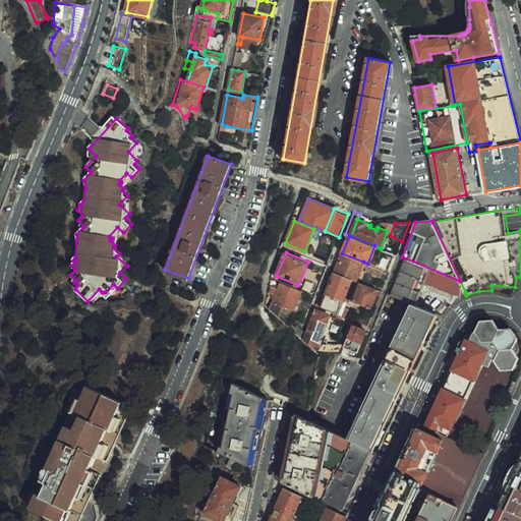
[(335,272),(351,279),(356,280),(363,262),(342,253),(335,272)]
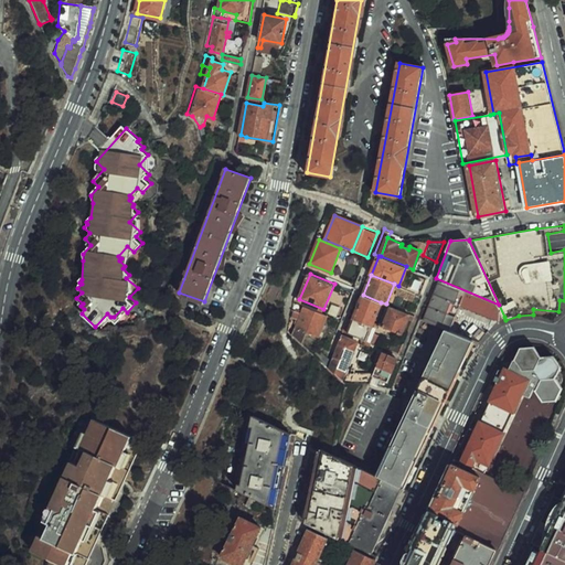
[(409,290),(413,291),(420,295),(426,279),(416,275),(409,290)]
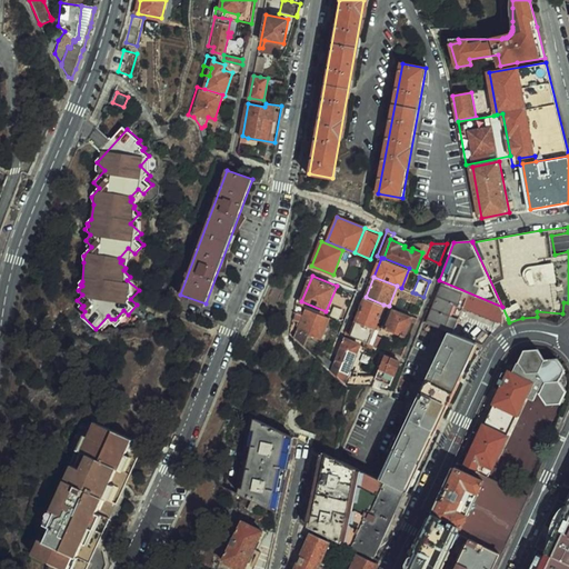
[(505,322),(508,319),(502,307),(439,280),(431,300),(423,320),(422,320),(455,333),(465,307),(505,322)]
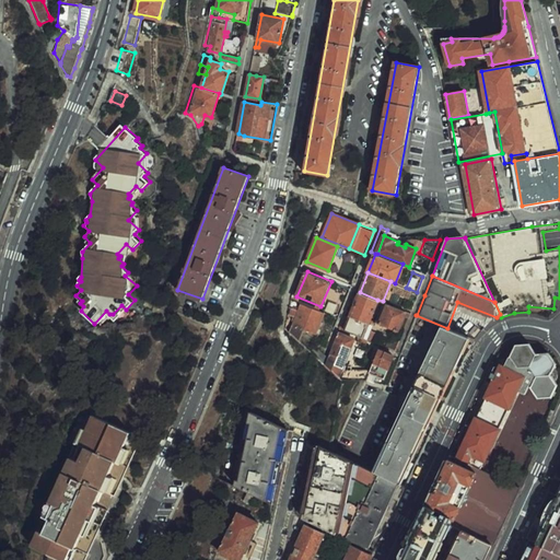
[(407,294),(409,289),(406,288),(395,283),(394,289),(407,294)]
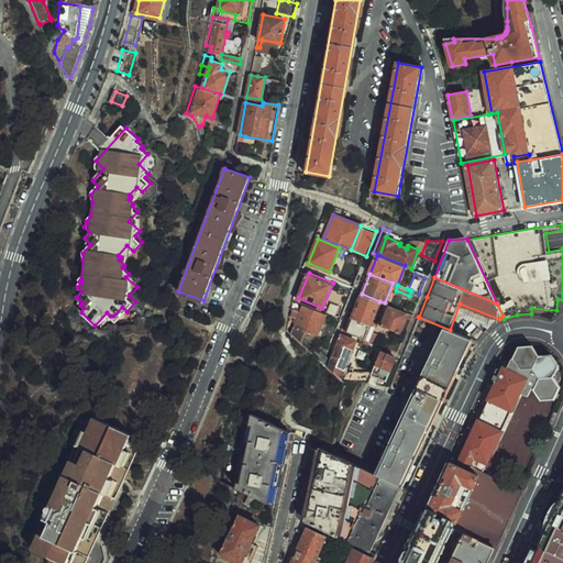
[(372,324),(379,301),(362,294),(353,317),(372,324)]
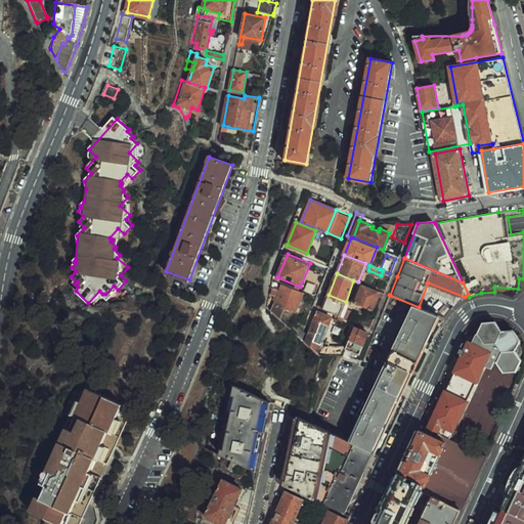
[(355,303),(363,284),(358,282),(351,301),(355,303)]
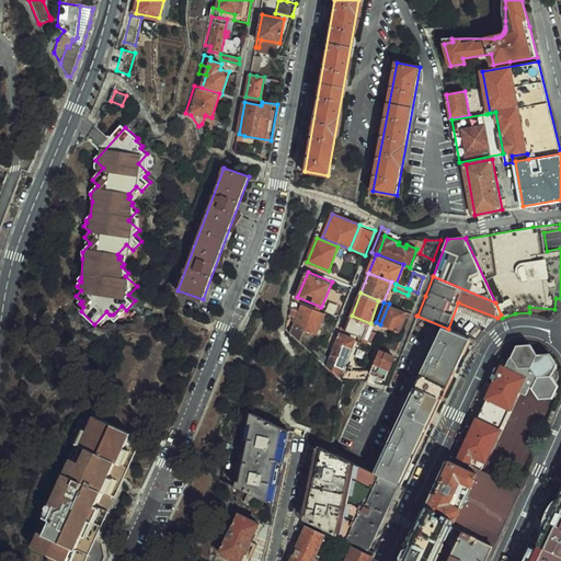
[(316,334),(325,313),(302,304),(300,310),(295,309),(292,316),(297,318),(290,332),(299,341),(305,329),(316,334)]
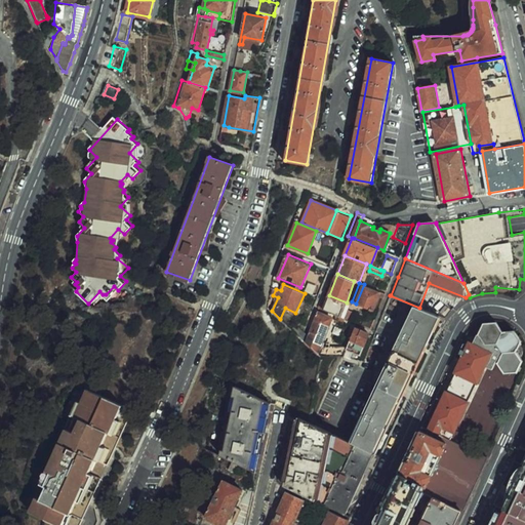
[(373,311),(381,291),(364,284),(356,304),(373,311)]
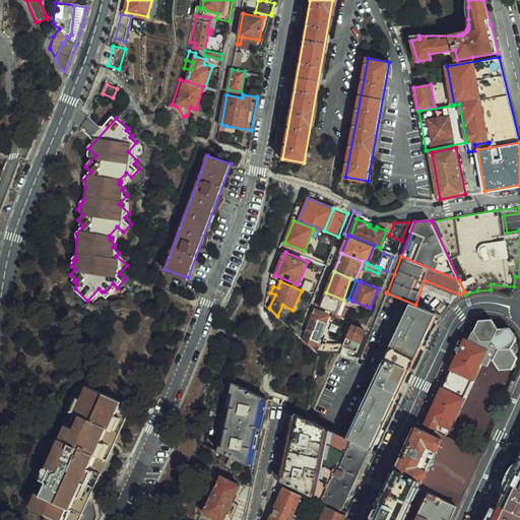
[(340,305),(343,300),(326,293),(320,307),(337,314),(340,305)]
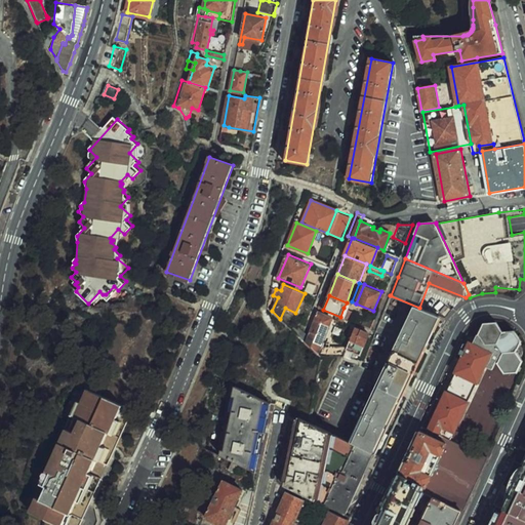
[(438,315),(419,308),(354,443),(372,452),(438,315)]
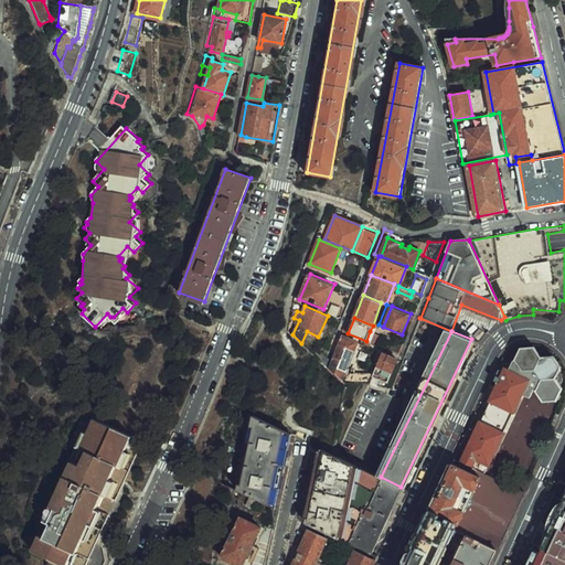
[(375,333),(372,342),(377,345),(382,336),(375,333)]
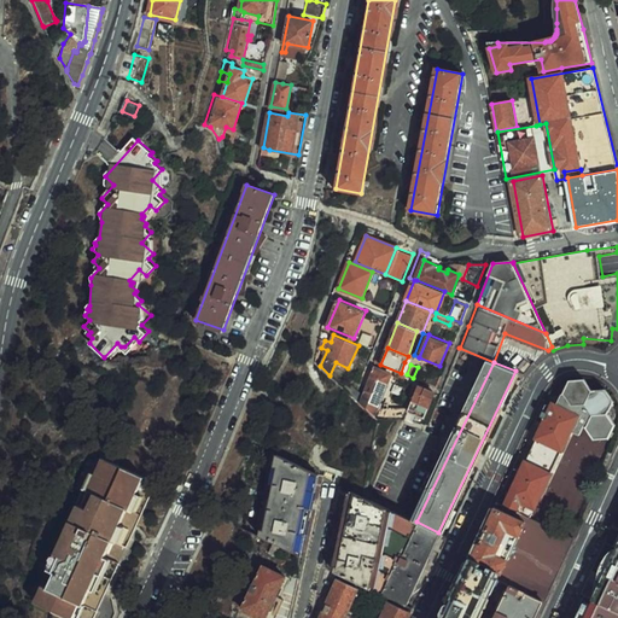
[(373,367),(360,402),(375,414),(391,374),(373,367)]
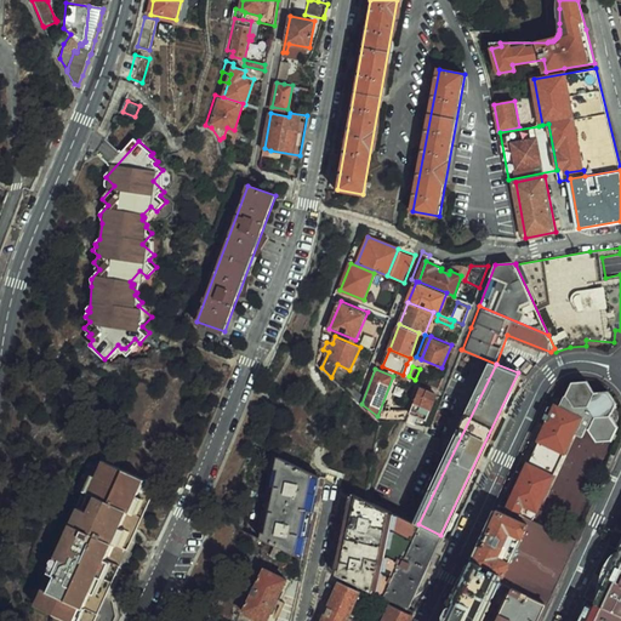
[(351,382),(343,389),(358,400),(363,394),(351,382)]
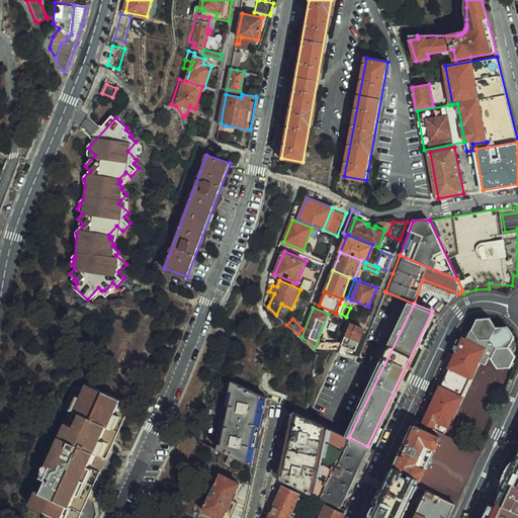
[(424,424),(442,432),(445,434),(480,361),(488,365),(491,358),(493,358),(500,368),(513,368),(517,358),(517,356),(511,347),(516,336),(510,326),(498,328),(492,319),(479,319),(473,330),(471,329),(467,339),(464,338),(424,424)]
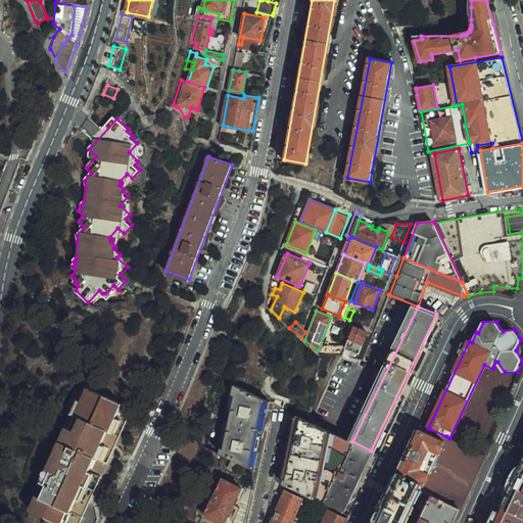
[(353,326),(346,344),(345,347),(360,352),(368,332),(353,326)]
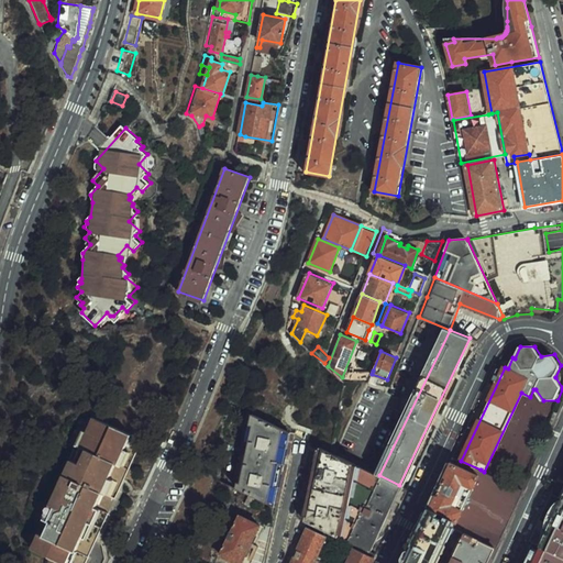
[(373,371),(372,371),(357,371),(349,372),(346,379),(370,382),(372,374),(373,371)]
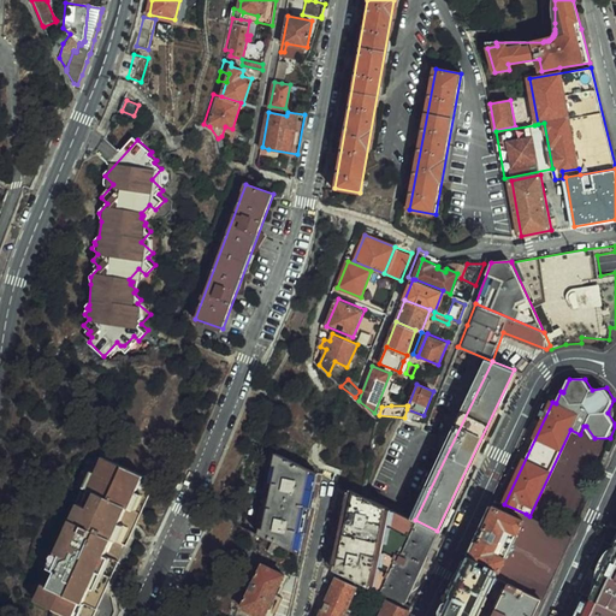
[(258,534),(301,554),(318,473),(277,454),(274,461),(277,461),(261,527),(260,527),(258,534)]
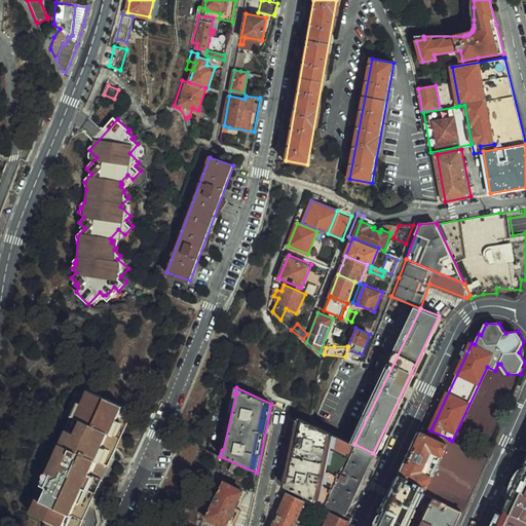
[(70,431),(64,445),(62,444),(54,459),(63,462),(49,488),(43,501),(38,499),(32,514),(57,525),(82,525),(117,450),(135,411),(88,389),(82,404),(78,402),(72,416),(76,418),(70,431)]
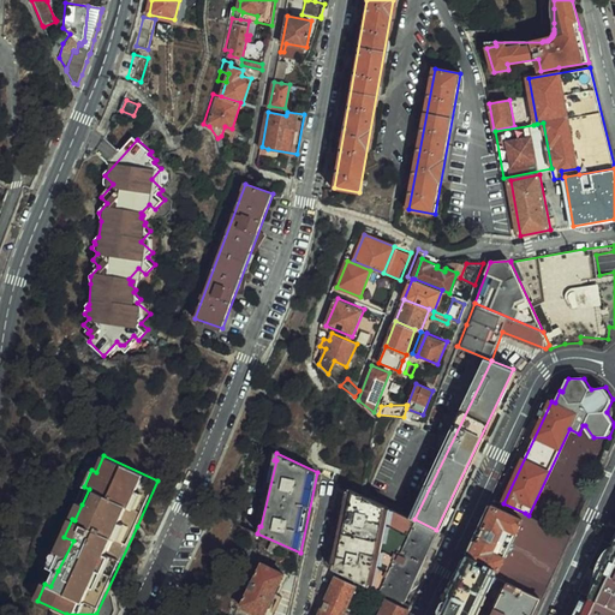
[(437,530),(436,530),(415,519),(363,495),(351,489),(333,569),(376,589),(390,595),(405,601),(437,530)]
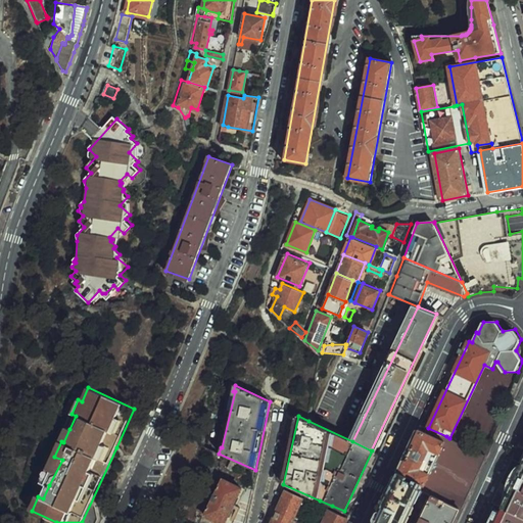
[(430,419),(425,417),(422,425),(427,427),(430,419)]
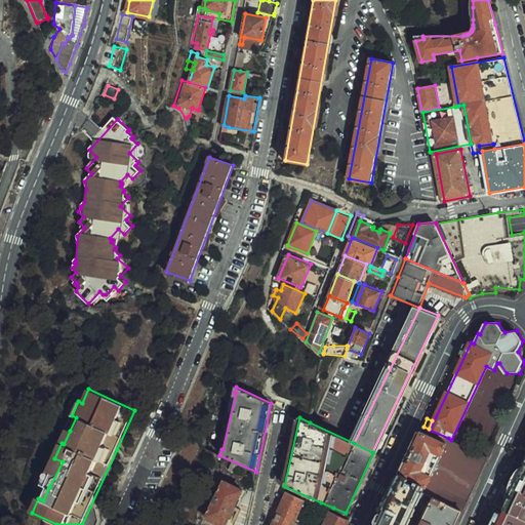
[(62,443),(64,444),(70,431),(67,430),(62,443)]
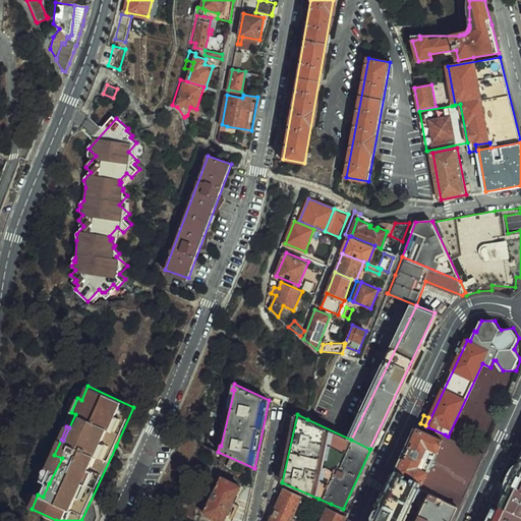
[(421,480),(423,481),(443,441),(417,428),(398,470),(421,480)]
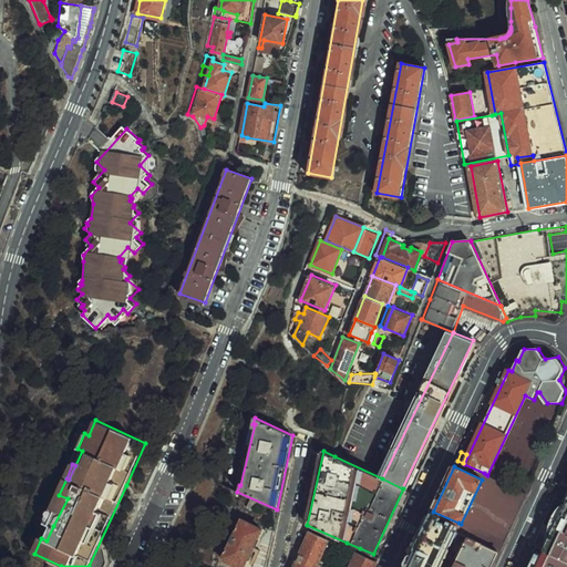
[(501,552),(526,493),(487,475),(484,473),(482,480),(461,524),(459,523),(456,531),(468,536),(501,552)]
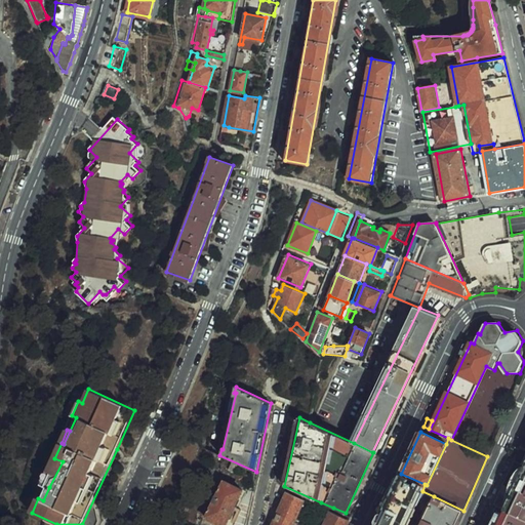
[(63,461),(54,458),(42,484),(49,487),(63,461)]
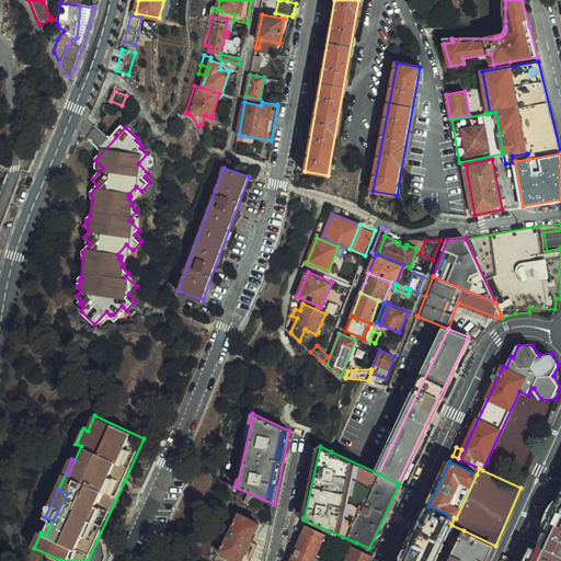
[(253,496),(248,494),(244,501),(250,503),(253,496)]
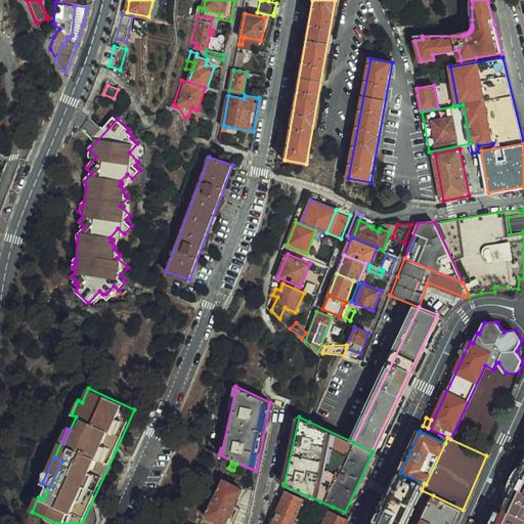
[(523,466),(504,509),(523,517),(523,466)]
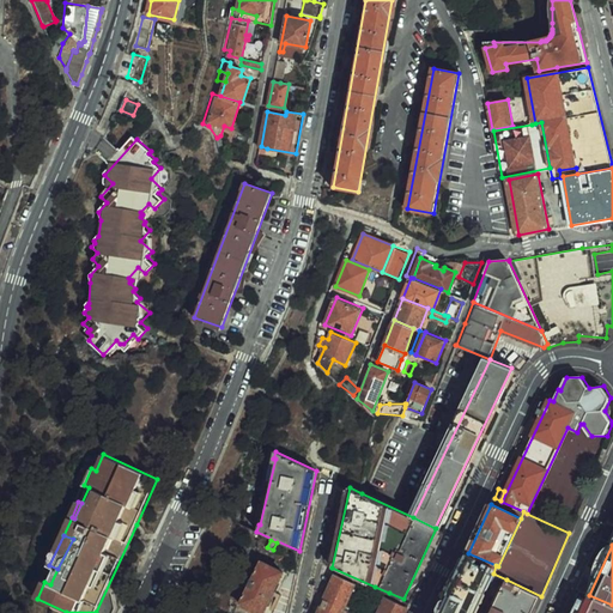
[(496,565),(468,553),(439,612),(473,612),(493,574),(496,565)]
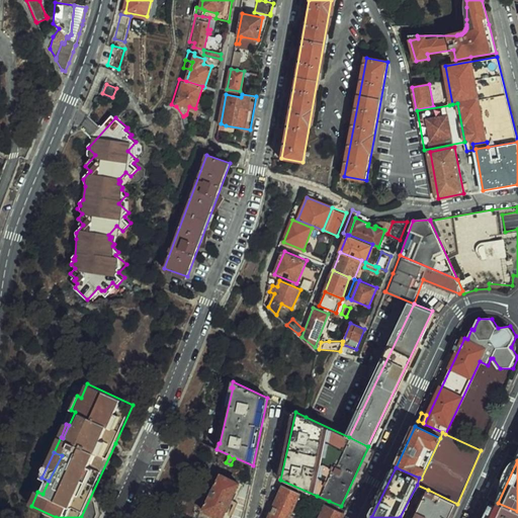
[(219,517),(222,517),(240,484),(219,473),(201,509),(219,517)]
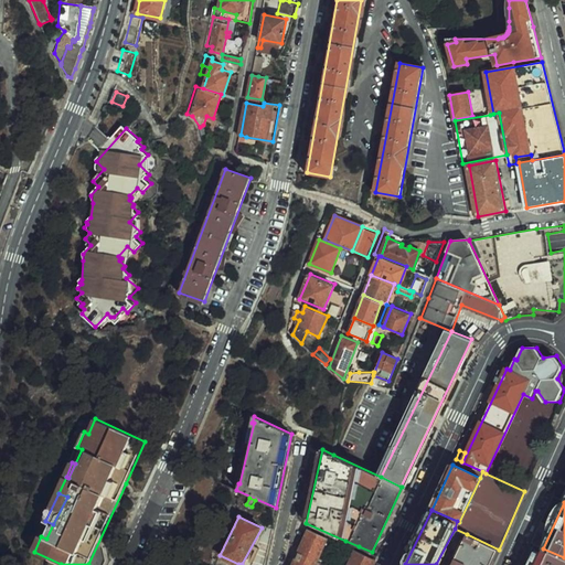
[(246,564),(264,564),(274,529),(267,525),(246,564)]
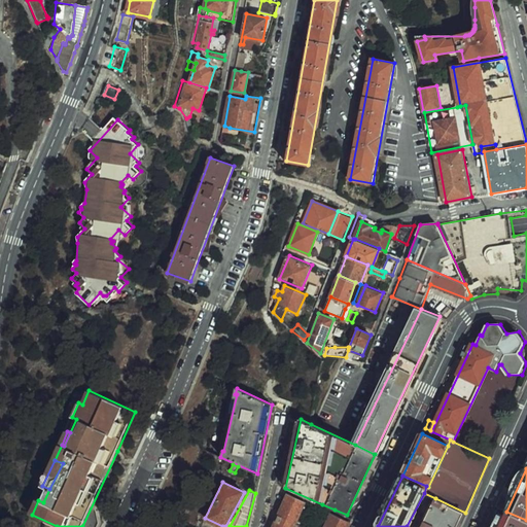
[(289,496),(274,526),(294,526),(306,504),(289,496)]
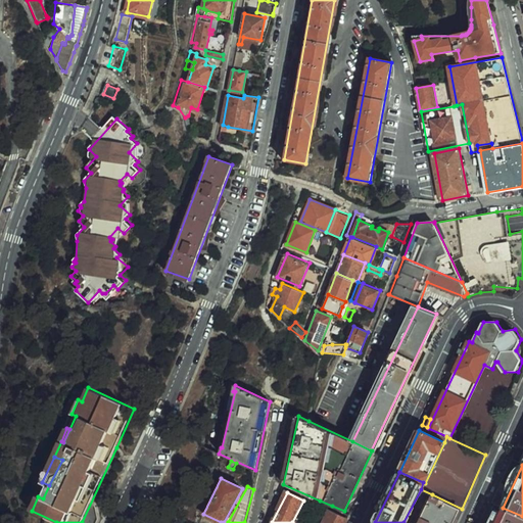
[(418,522),(454,522),(462,509),(432,494),(418,522)]
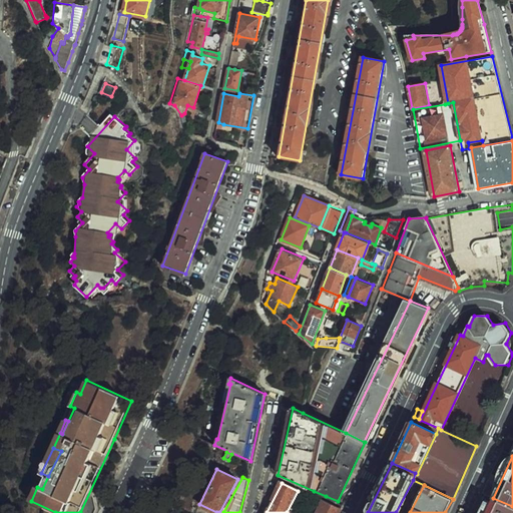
[(317,512),(339,512),(344,504),(338,501),(326,496),(317,512)]
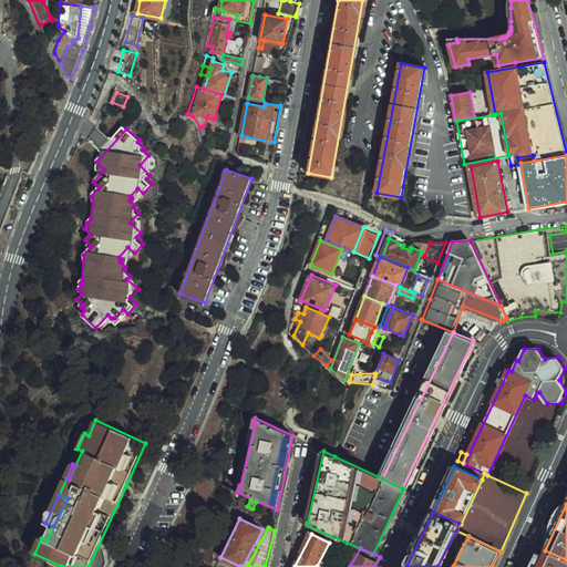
[(566,566),(566,559),(545,550),(537,566),(566,566)]
